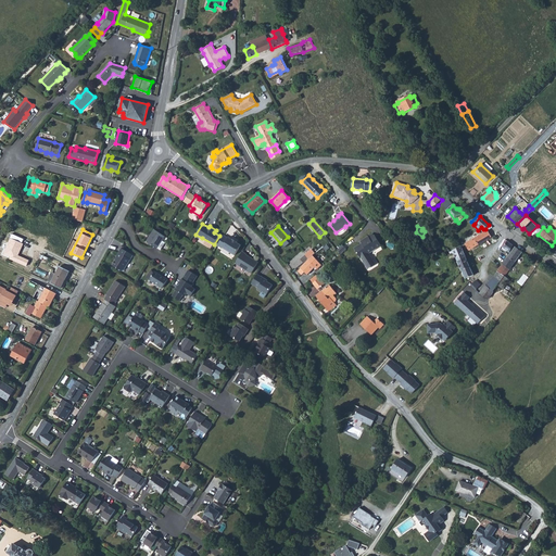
[(147,242),(154,247),(161,251),(166,243),(162,240),(165,236),(155,229),(147,242)]
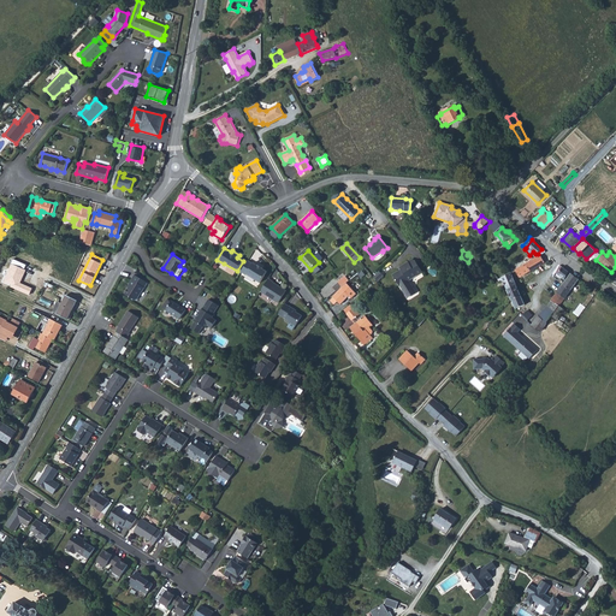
[(528,272),(545,262),(540,255),(533,260),(525,265),(528,272)]
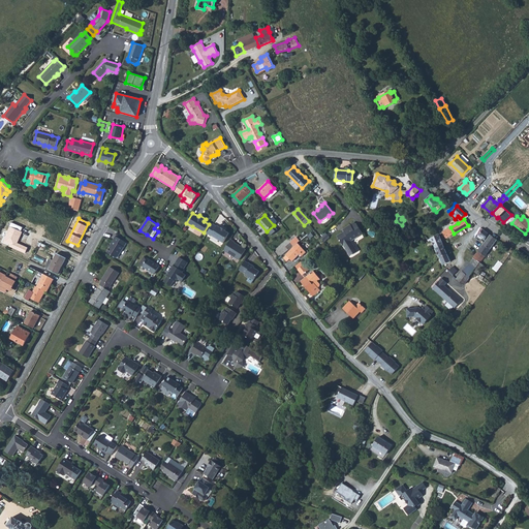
[(23,228),(10,222),(2,243),(25,253),(28,248),(17,243),(23,228)]
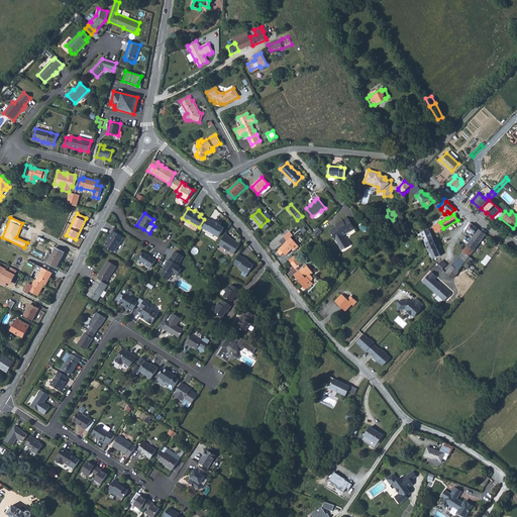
[(336,226),(329,231),(335,240),(336,240),(342,249),(349,245),(343,235),(354,228),(348,218),(347,219),(346,217),(335,224),(336,226)]
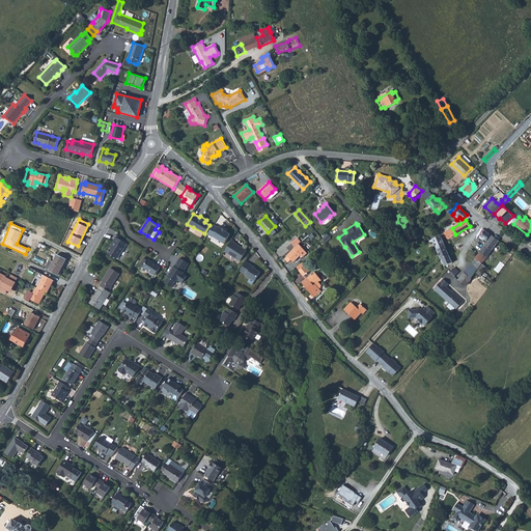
[(214,225),(207,234),(213,238),(213,236),(224,244),(230,234),(226,231),(223,228),(222,229),(219,226),(218,227),(214,225)]
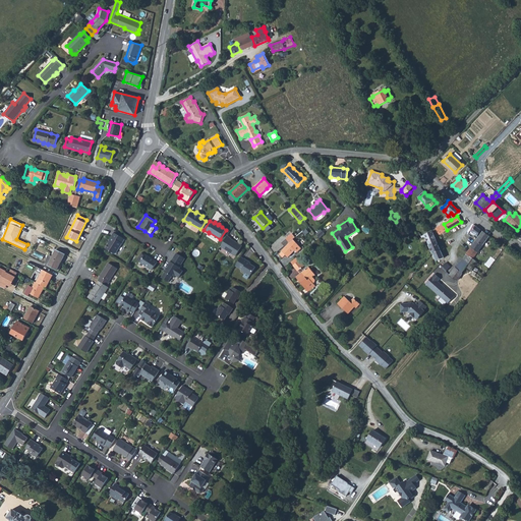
[(440,235),(447,230),(444,224),(436,229),(440,235)]
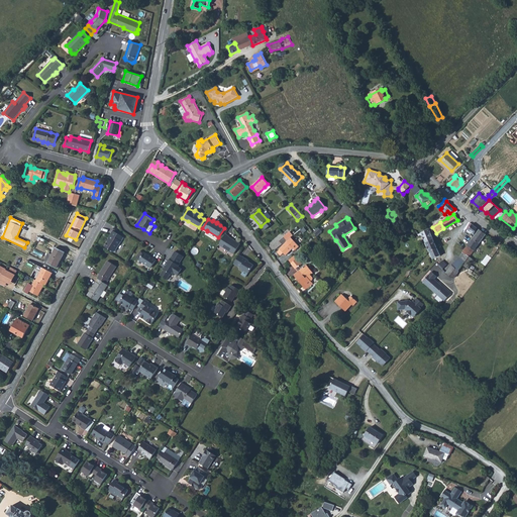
[(469,226),(467,229),(469,230),(475,235),(480,229),(478,228),(472,224),(470,222),(468,226),(469,226)]
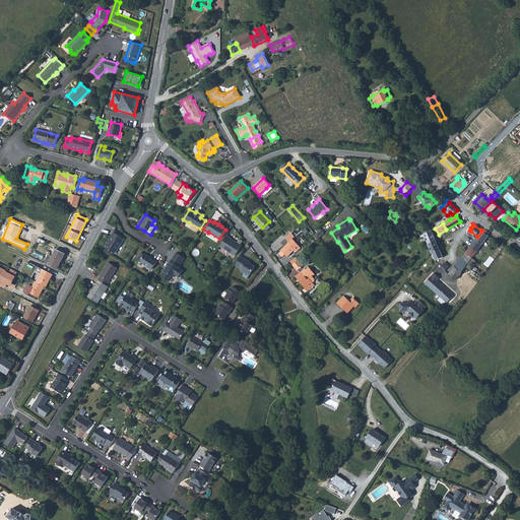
[(320,229),(316,234),(315,234),(319,238),(324,233),(320,229)]
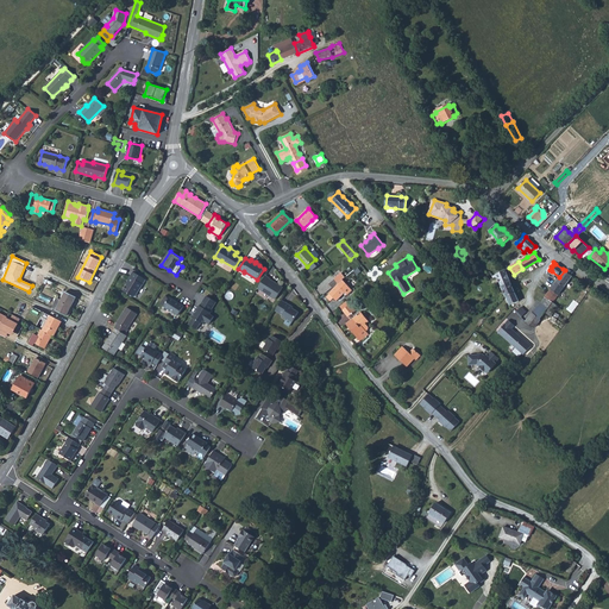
[(510,283),(506,270),(496,274),(496,275),(493,276),(494,278),(497,277),(501,287),(506,297),(506,296),(515,293),(510,283)]
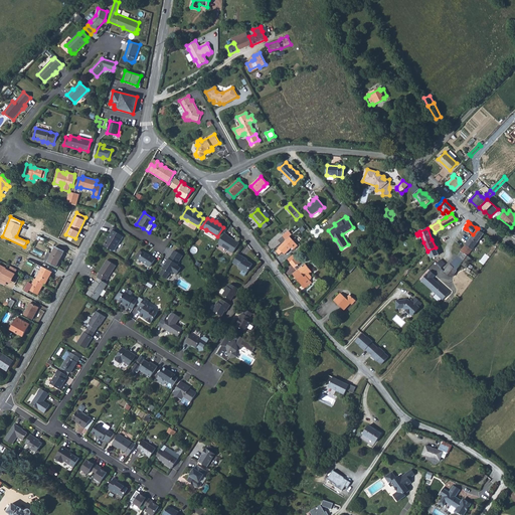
[(472,236),(466,245),(472,249),(484,233),(478,228),(473,234),(472,236)]
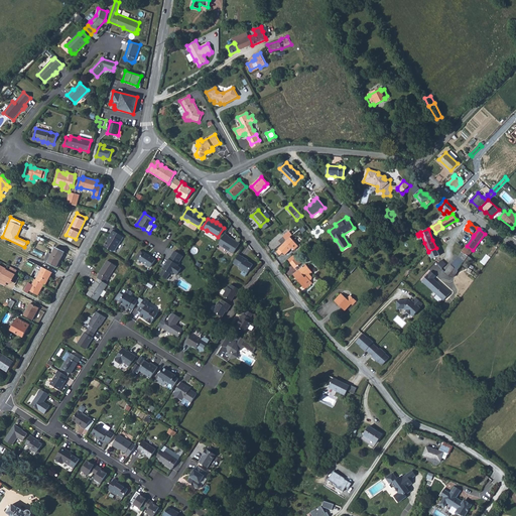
[(108,241),(105,246),(113,252),(115,251),(116,250),(119,252),(123,246),(119,244),(124,237),(113,230),(110,235),(111,235),(107,241),(108,241)]
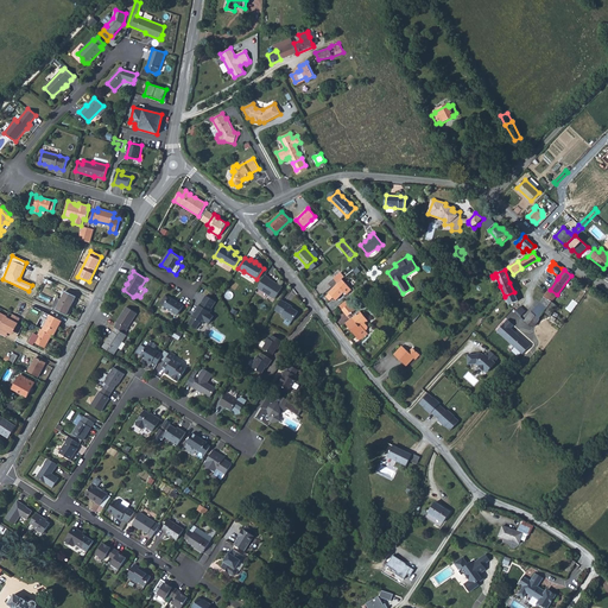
[(341,273),(334,279),(337,283),(344,277),(341,273)]
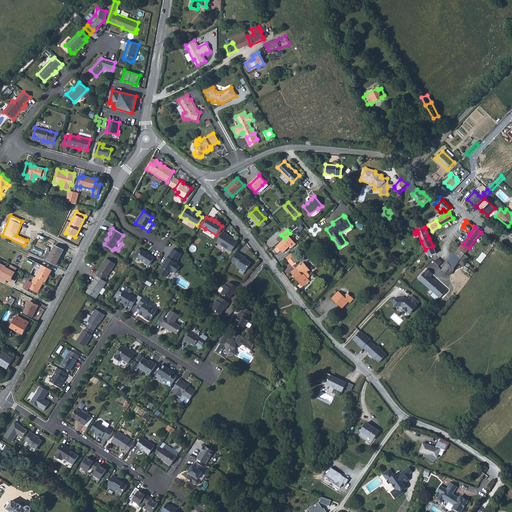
[(223,232),(217,242),(232,252),(238,242),(226,235),(227,234),(223,232)]
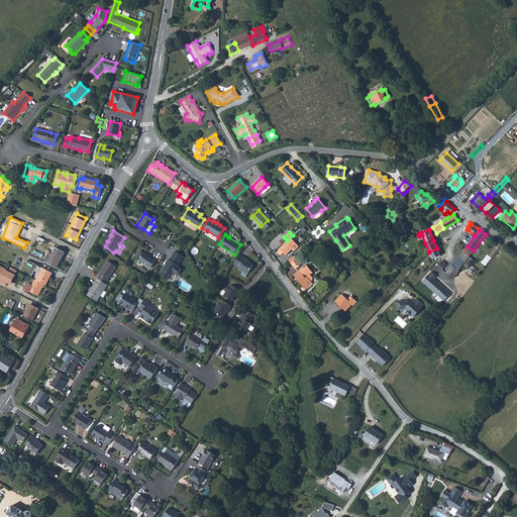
[(280,249),(278,252),(281,255),(283,252),(286,255),(293,248),(287,241),(280,249)]
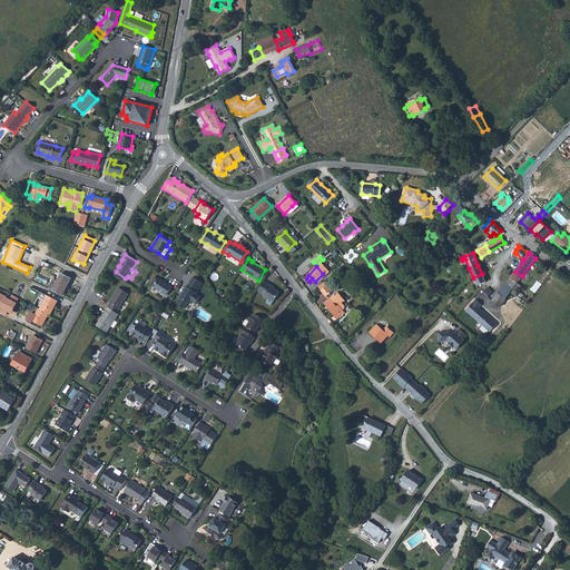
[(516,272),(510,278),(517,284),(522,276),(516,272)]
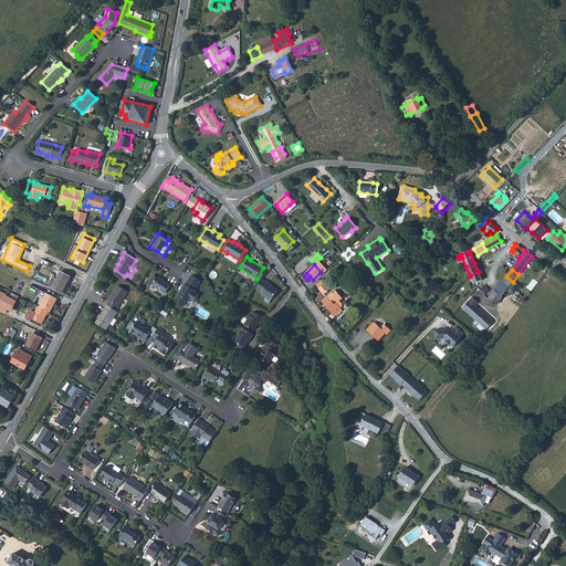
[(52,289),(62,293),(65,285),(66,285),(71,276),(61,271),(56,280),(52,289)]
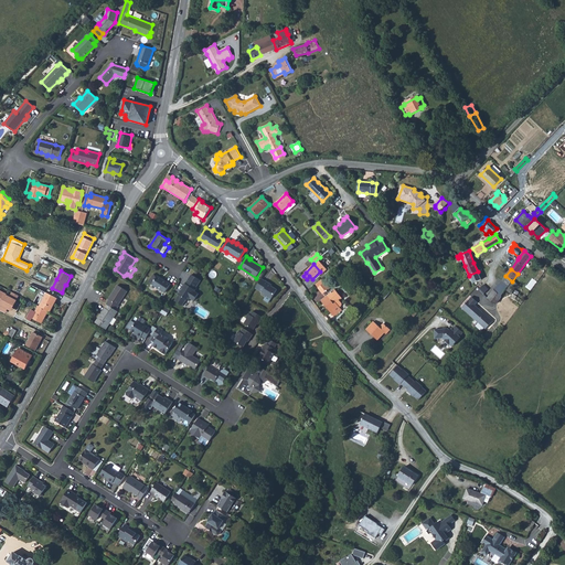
[(469,275),(470,276),(470,278),(471,280),(472,284),(481,279),(478,272),(469,275)]
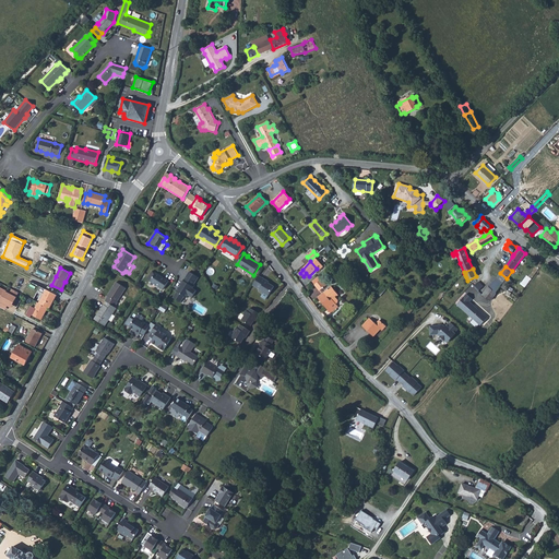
[(177,292),(174,298),(180,302),(185,296),(187,298),(188,295),(192,298),(197,290),(192,288),(193,286),(199,277),(190,272),(183,281),(180,284),(181,285),(179,288),(178,288),(176,292),(177,292)]
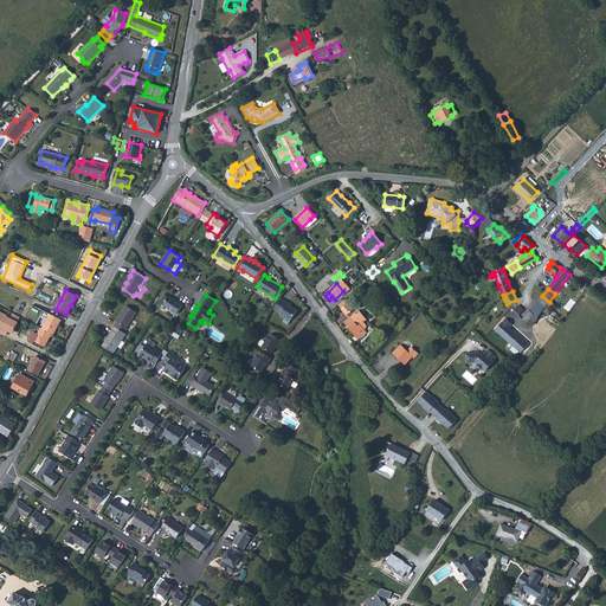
[(169,296),(163,305),(176,314),(184,304),(179,302),(179,303),(169,296)]
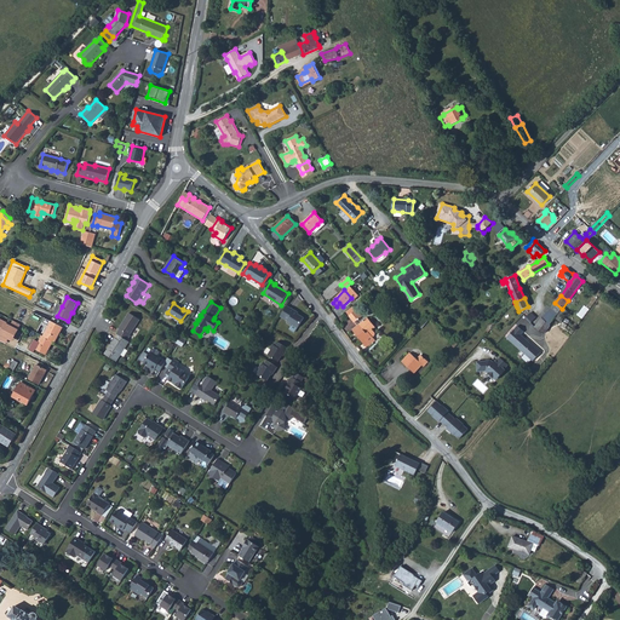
[(555,303),(551,308),(558,314),(562,309),(555,303)]
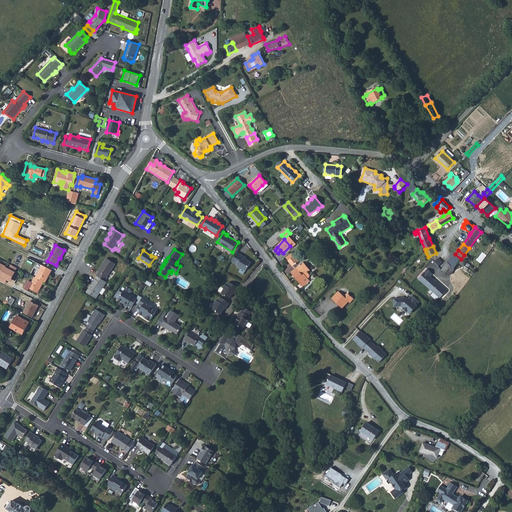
[(240,254),(235,263),(238,265),(237,267),(241,269),(241,268),(246,271),(251,262),(246,259),(243,258),(244,256),(240,254)]
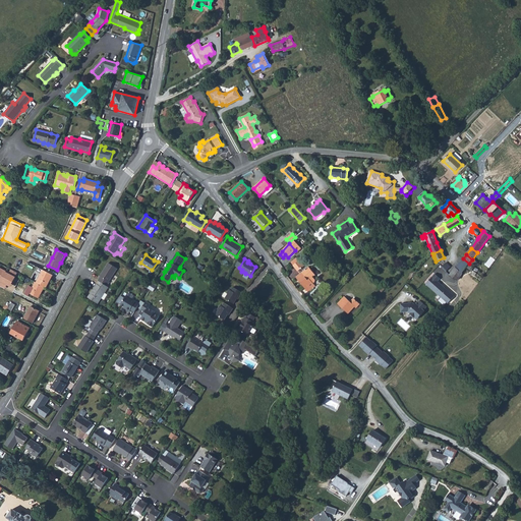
[(463,258),(460,263),(466,268),(469,264),(463,258)]
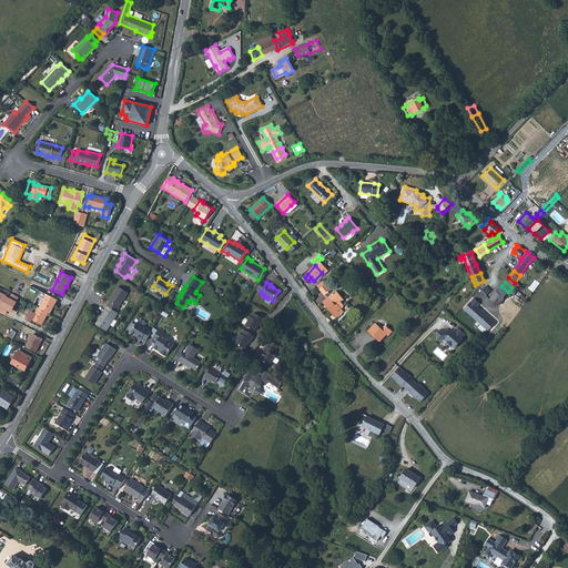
[(332,290),(326,283),(326,284),(320,288),(325,295),(332,290)]
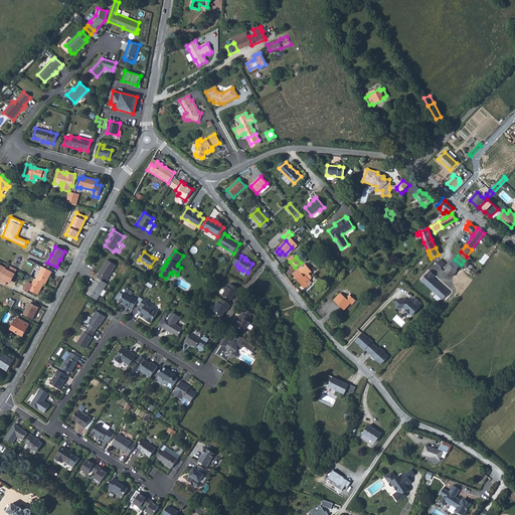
[(468,256),(461,265),(466,268),(472,260),(468,256)]
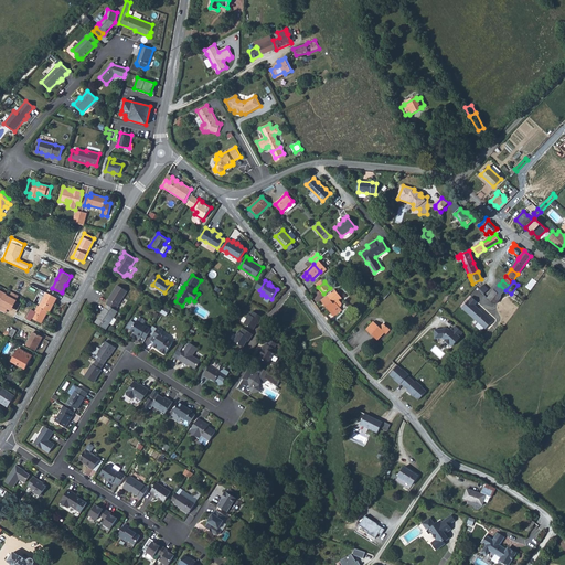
[(109,300),(106,305),(108,305),(116,310),(119,306),(118,306),(127,291),(118,285),(108,299),(109,300)]
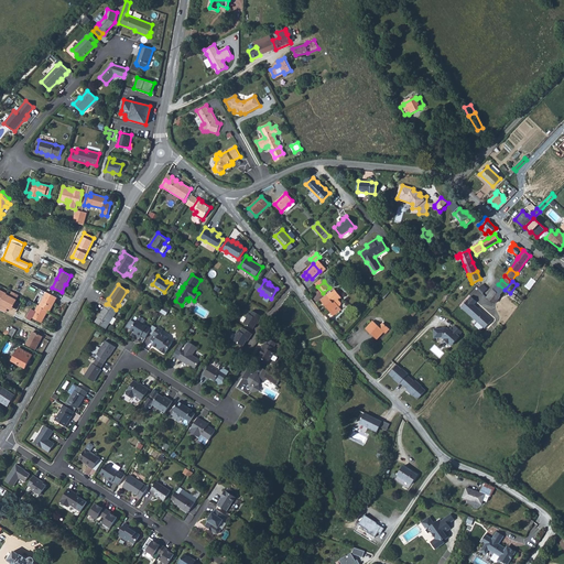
[(498,284),(494,290),(500,296),(505,290),(498,284)]
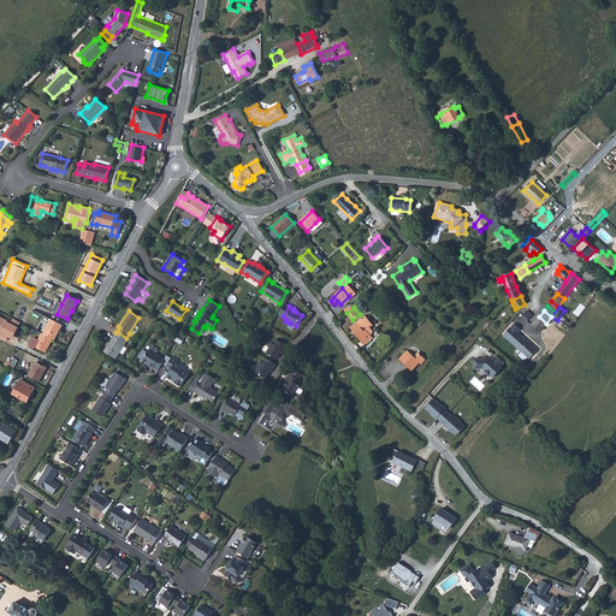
[(45,325),(47,326),(51,319),(45,315),(41,323),(45,325)]
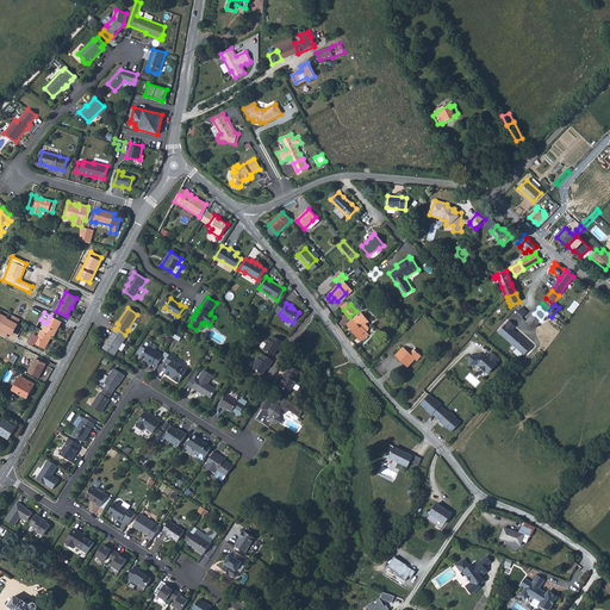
[(11,319),(0,313),(0,335),(5,338),(7,334),(11,335),(19,319),(13,316),(11,319)]
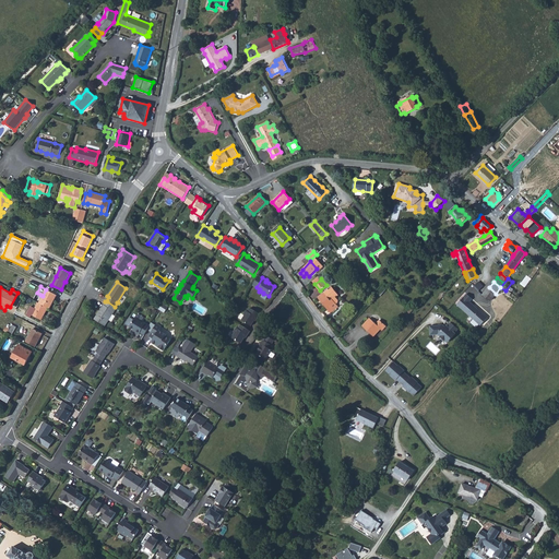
[(337,300),(335,297),(337,295),(331,287),(318,297),(331,312),(337,307),(335,304),(337,302),(337,301),(337,300)]
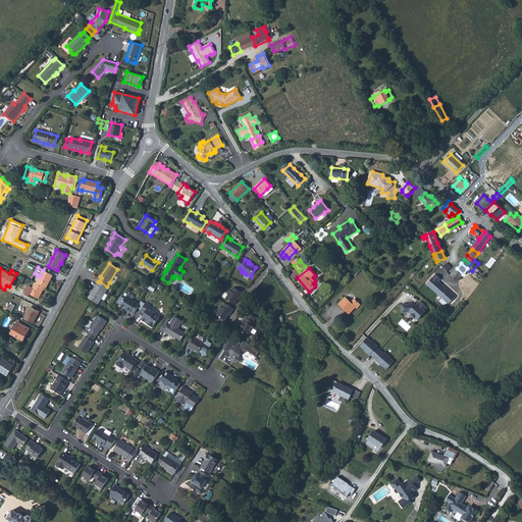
[(459,280),(463,274),(457,268),(451,275),(455,279),(458,282),(459,280)]
